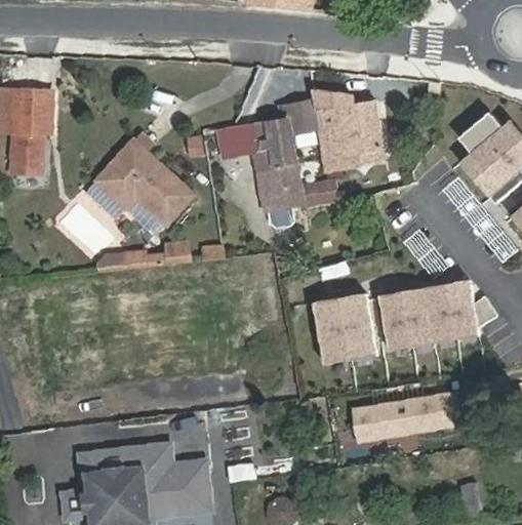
[(46,130),(46,91),(11,90),(10,130),(39,130),(46,130)]
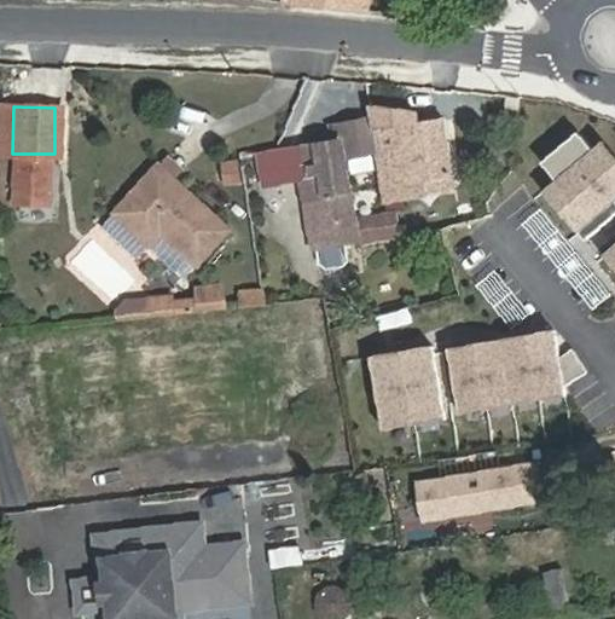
[(410,110),(361,106),(367,134),(379,132),(379,129),(412,123),(410,110)]
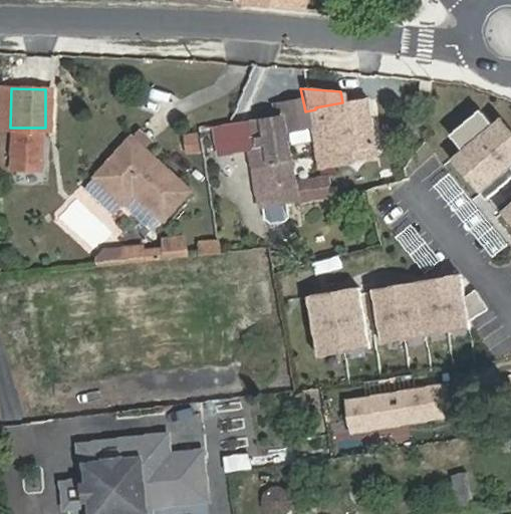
[(370,145),(363,99),(342,102),(315,107),(315,109),(305,111),(274,116),(258,119),(264,161),(271,202),(325,193),(323,176),(289,181),(281,127),(307,123),(315,165),(332,162),(330,151),(370,145)]
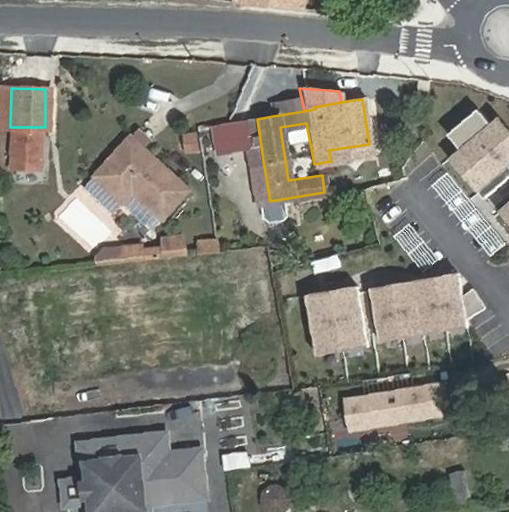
[(474,109),(445,135),(457,148),(445,159),(476,192),(508,162),(508,131),(493,114),(485,122),(474,109)]
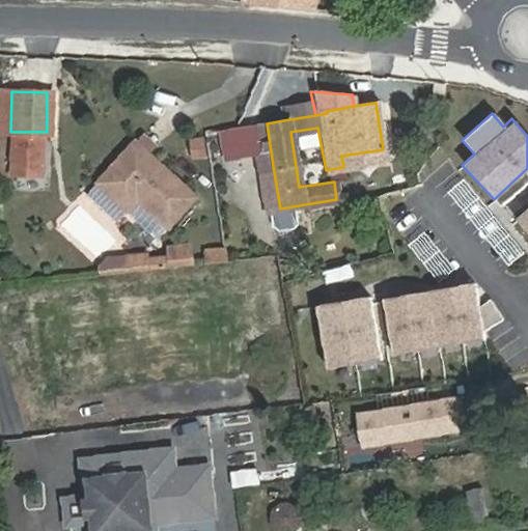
[(250,126),(256,168),(273,166),(267,123),(250,126)]
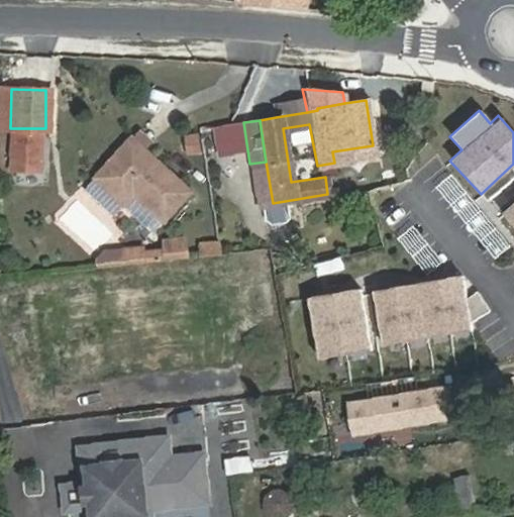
[(228,125),(229,136),(233,167),(249,164),(243,122),(228,125)]
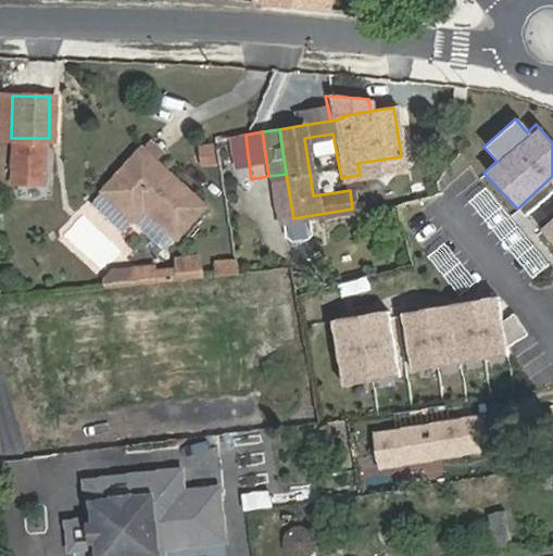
[(246,135),(212,140),(214,151),(247,147),(246,135)]
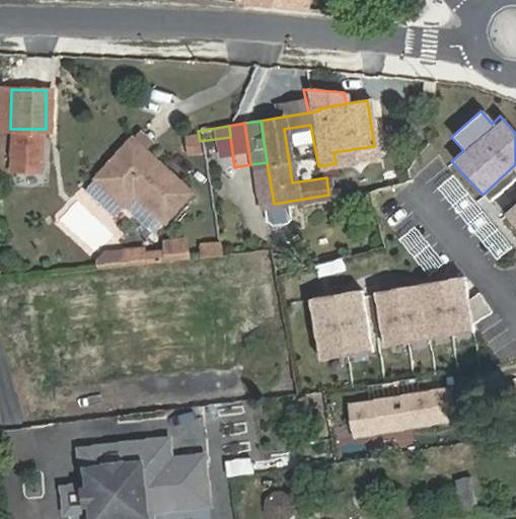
[(39,129),(10,129),(10,169),(38,169),(39,129)]
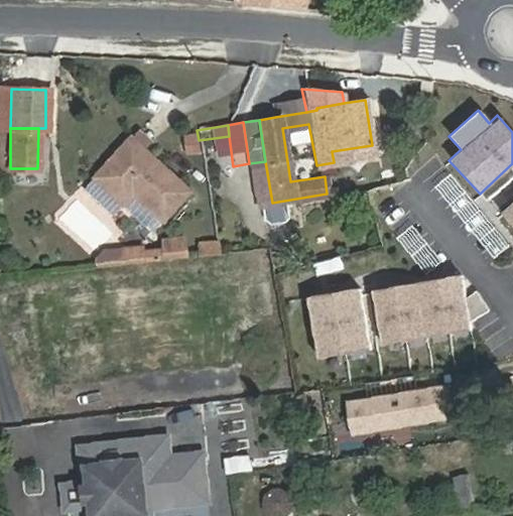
[(91,177),(120,204),(131,192),(160,219),(185,189),(127,138),(91,177)]
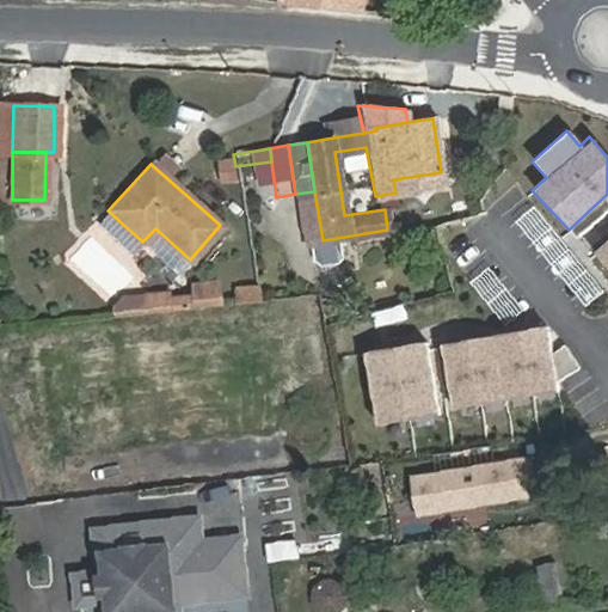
[(442,185),(441,172),(393,179),(395,193),(442,185)]
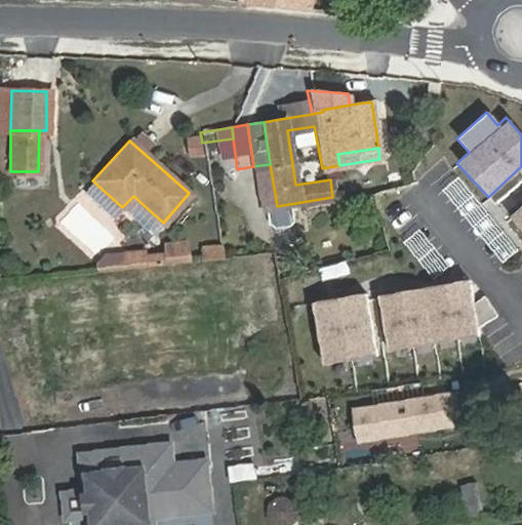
[(112,218),(122,207),(92,180),(82,193),(112,218)]
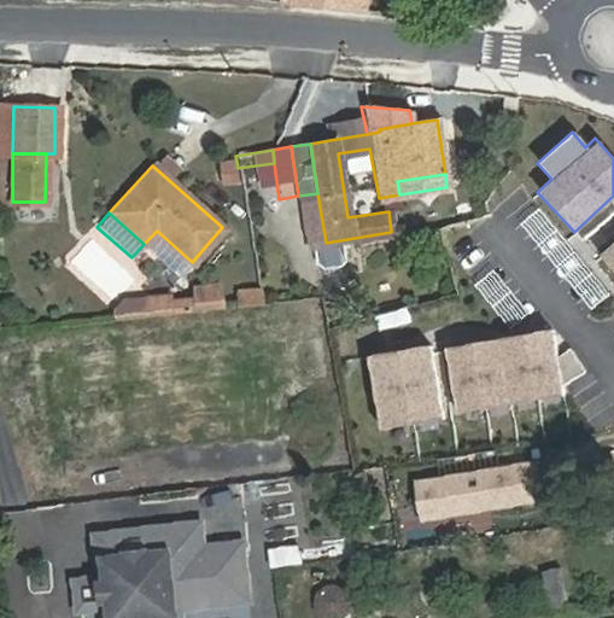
[(613,235),(590,256),(613,285),(613,235)]
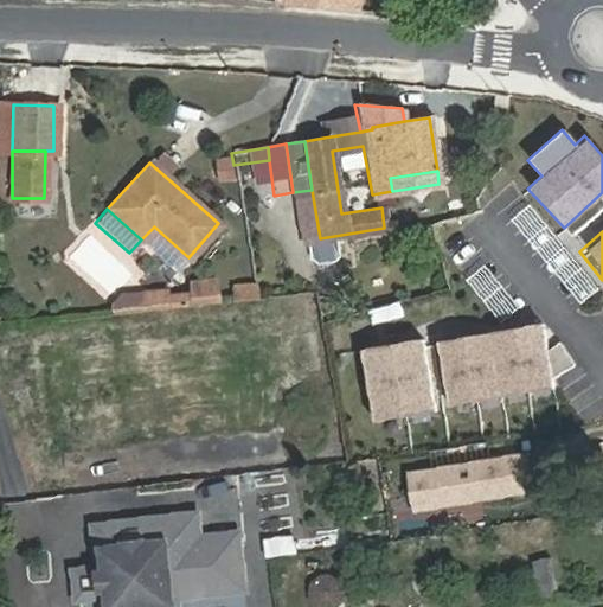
[(217,279),(190,281),(192,305),(219,302),(217,279)]
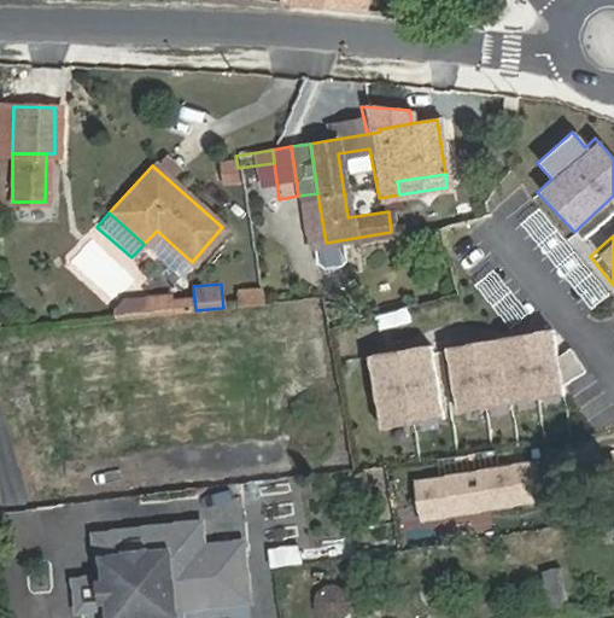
[(126,302),(109,313),(110,321),(173,315),(170,297),(126,302)]
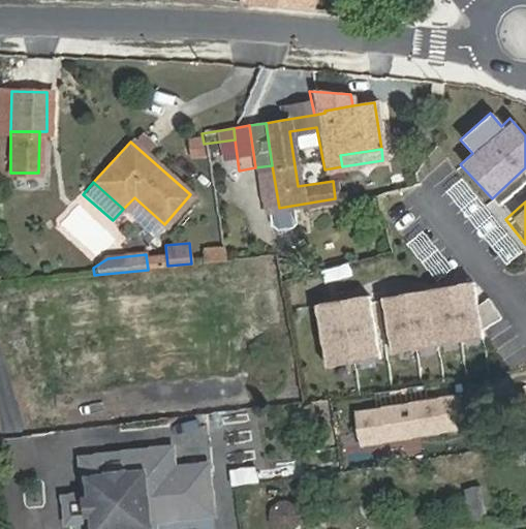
[(470,284),(381,299),(391,355),(480,341),(470,284)]
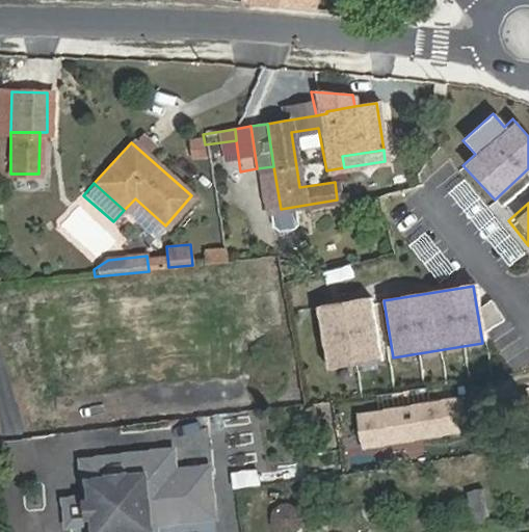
[(368,297),(316,307),(327,368),(379,358),(368,297)]
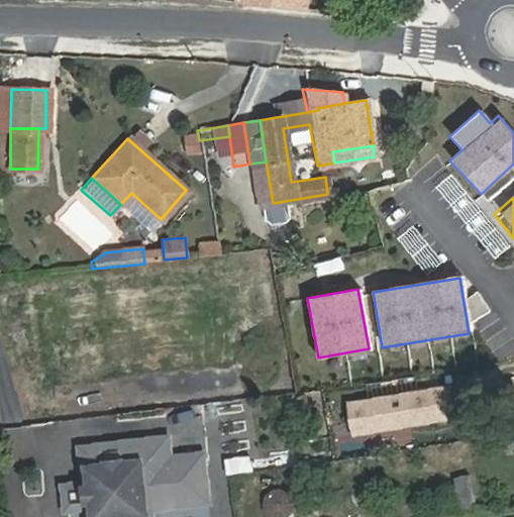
[(445,384),(343,401),(349,436),(451,419),(445,384)]
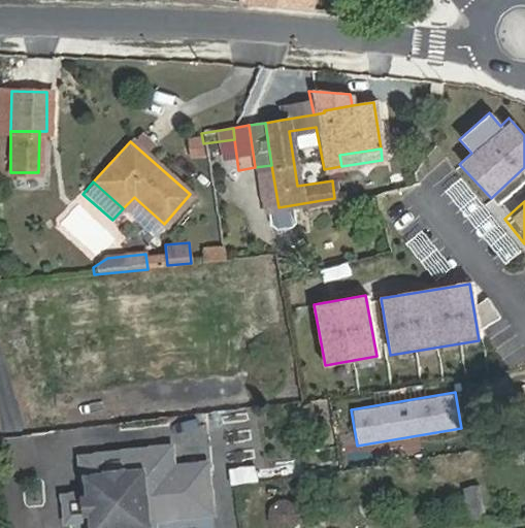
[(169,449),(106,456),(108,477),(89,480),(91,495),(86,495),(79,496),(83,519),(88,518),(93,518),(94,527),(131,527),(148,526),(146,520),(152,520),(175,517),(174,510),(209,506),(204,466),(171,470),(169,449)]
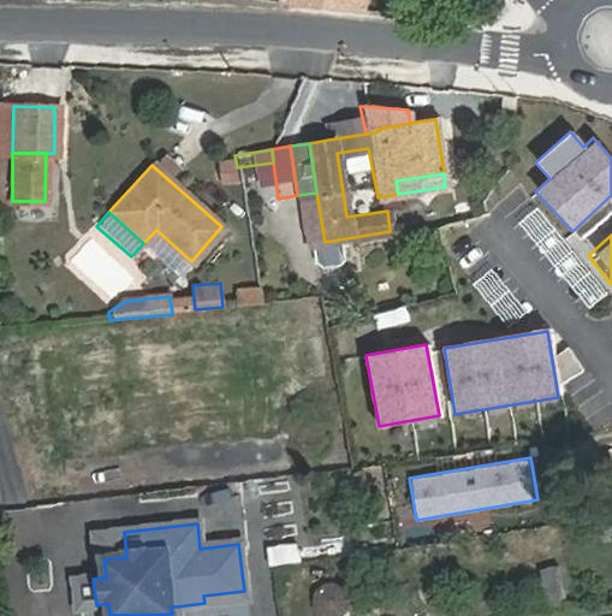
[(126,557),(124,532),(94,535),(100,578),(106,578),(104,560),(126,557)]
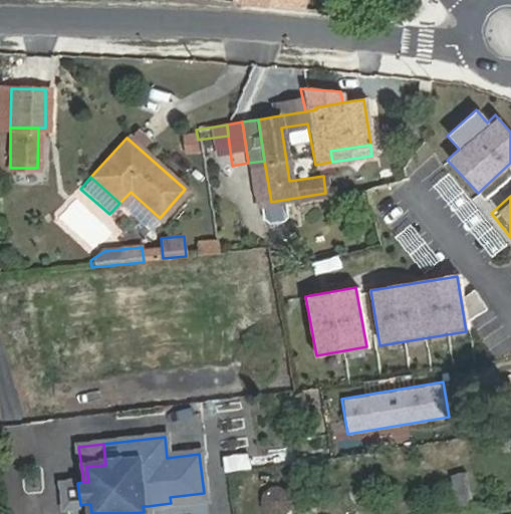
[(469,504),(464,474),(449,476),(454,507),(469,504)]
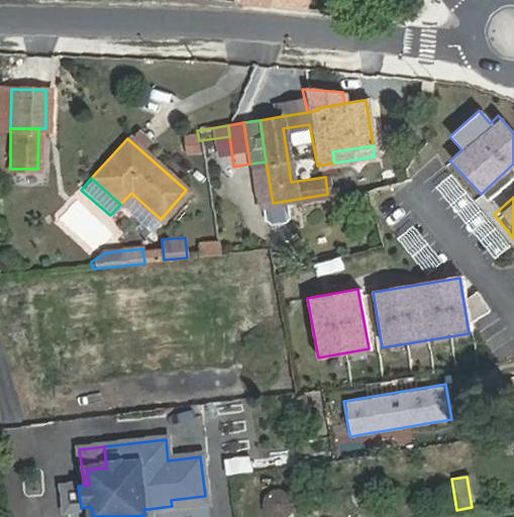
[(81,508),(78,486),(63,488),(66,510),(81,508)]
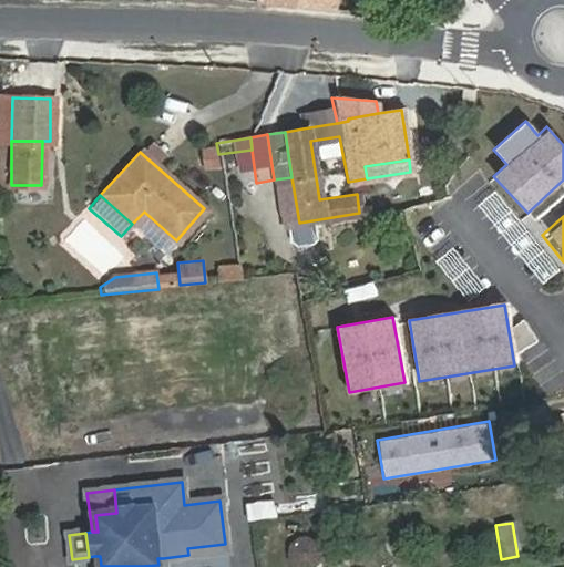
[(310,566),(315,566),(320,559),(321,550),(318,543),(311,538),(304,536),(296,538),(290,544),(288,553),(290,563),(296,566),(310,566)]
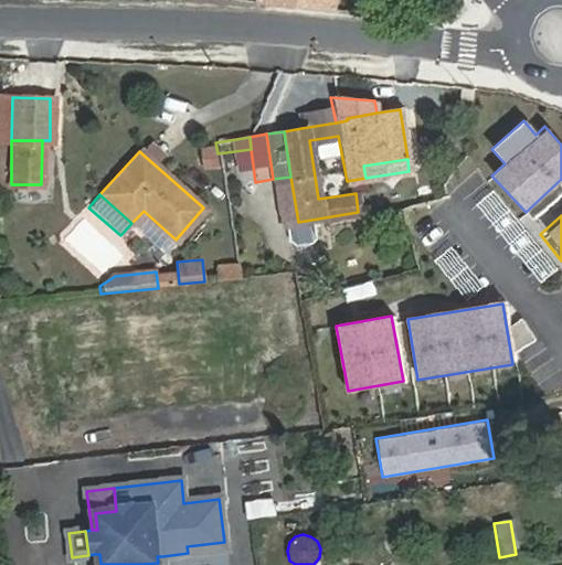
[(225,548),(224,542),(187,546),(188,553),(225,548)]
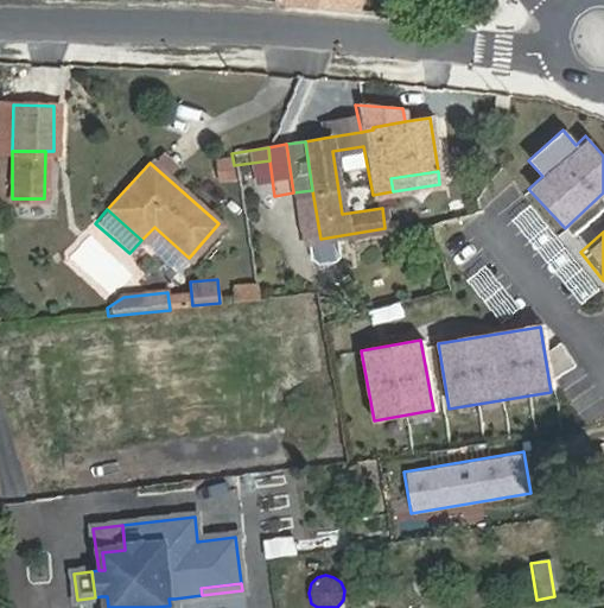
[(176,607),(175,599),(169,599),(170,606),(151,607),(108,607),(107,596),(101,596),(102,607),(176,607)]
